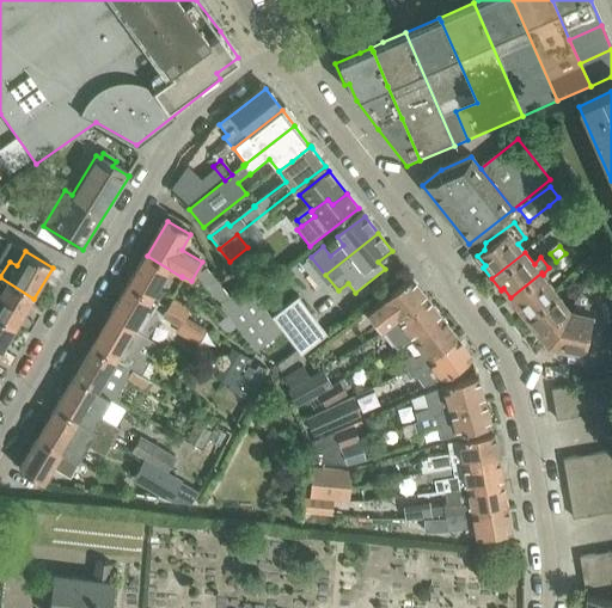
[(573,263),(565,253),(556,262),(549,268),(552,272),(560,266),(563,271),(573,263)]
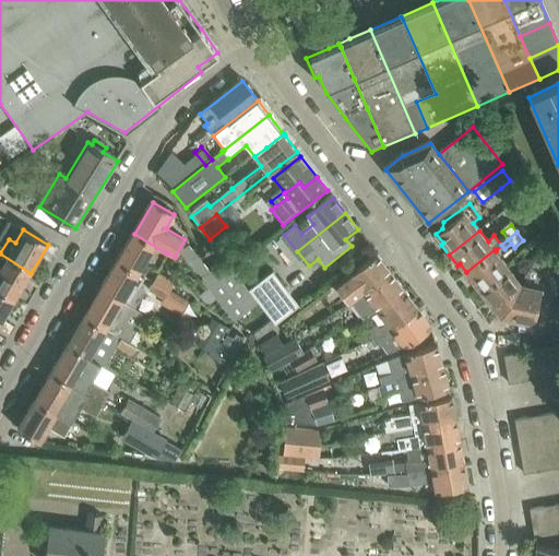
[(156,269),(166,253),(134,234),(118,262),(139,274),(140,272),(145,275),(150,268),(144,264),(146,262),(156,269)]
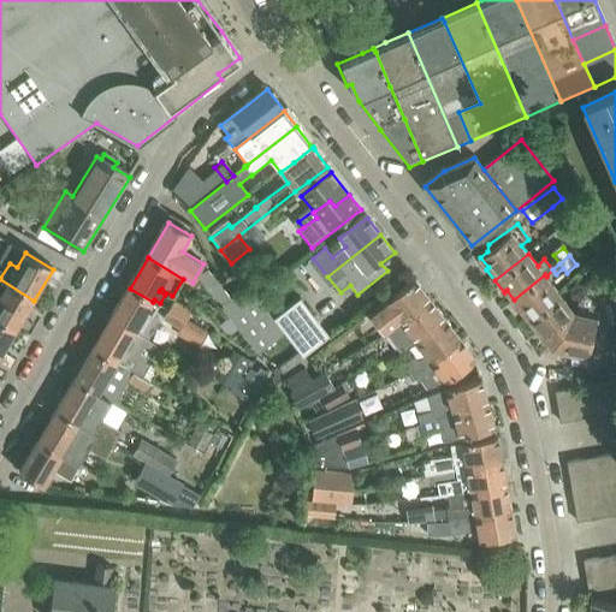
[(196,278),(208,293),(242,336),(258,355),(284,336),(285,334),(273,321),(254,297),(247,287),(231,299),(219,285),(207,269),(196,278)]
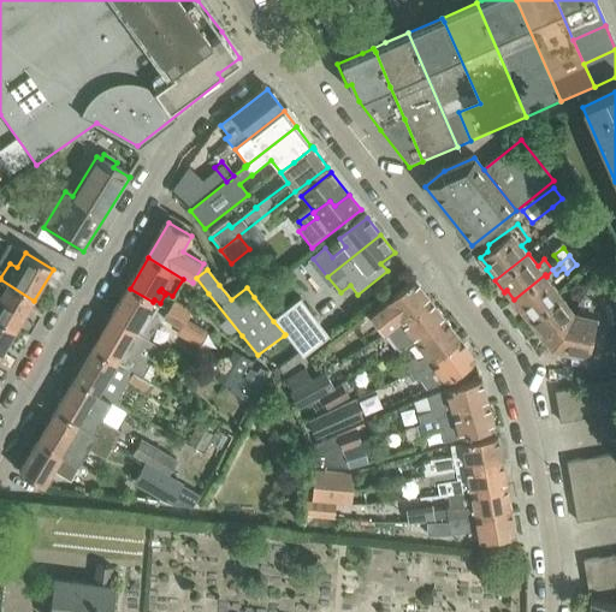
[(527,321),(561,295),(546,277),(545,274),(514,299),(521,309),(519,310),(527,321)]
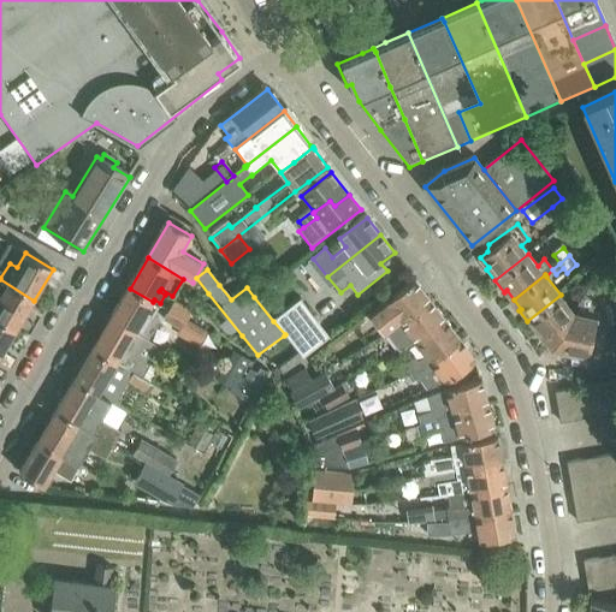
[(0,321),(16,331),(34,301),(0,279),(0,321)]
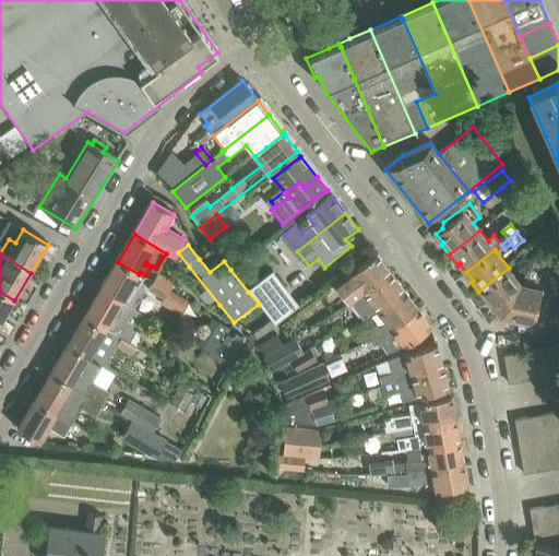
[(378,256),(335,288),(348,306),(353,302),(354,304),(392,274),(378,256)]
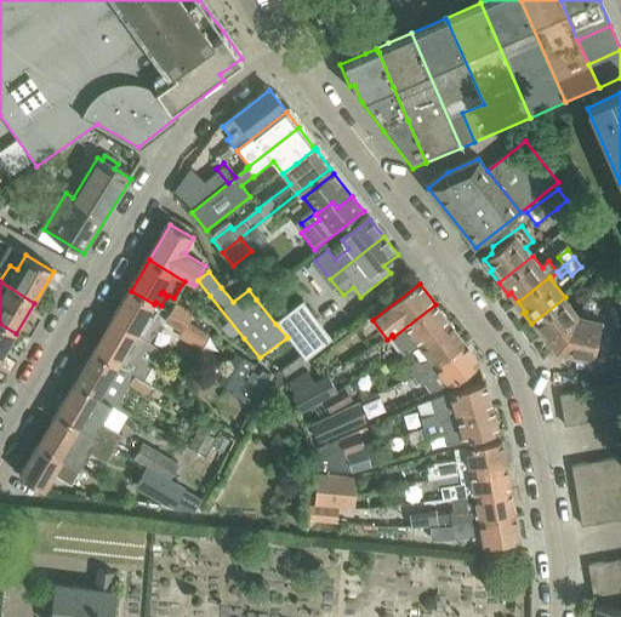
[(608,295),(598,289),(591,300),(596,302),(600,306),(602,304),(608,295)]
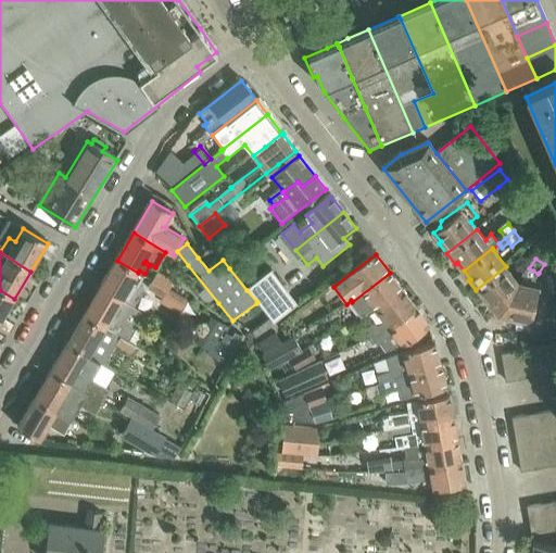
[(143,276),(138,273),(117,261),(101,289),(133,308),(144,289),(138,285),(143,276)]
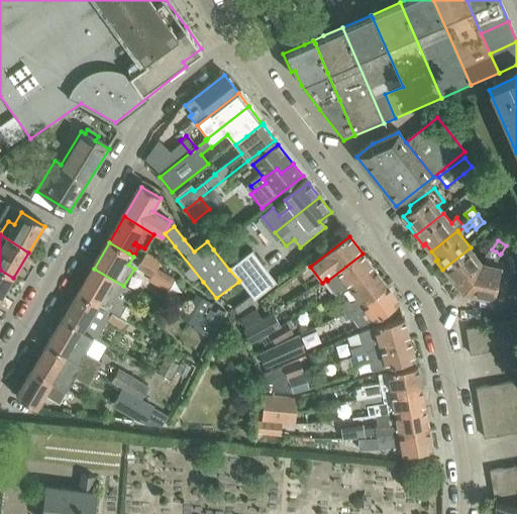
[(468,273),(482,262),(471,247),(442,270),(449,280),(451,278),(455,283),(455,286),(458,290),(462,291),(463,293),(476,284),(468,273)]
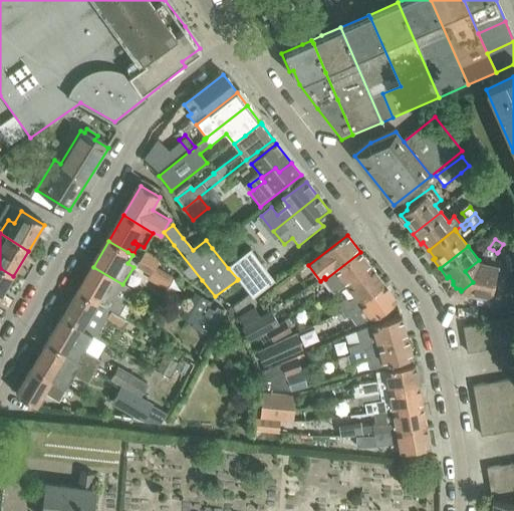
[(250,250),(228,268),(238,279),(250,295),(253,299),(274,282),(250,250)]
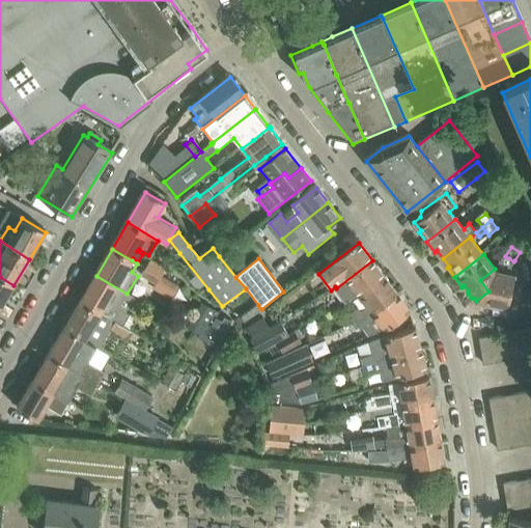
[(522,309),(528,278),(522,277),(514,276),(515,275),(514,274),(516,261),(514,260),(513,261),(509,258),(495,269),(480,280),(488,292),(476,301),(495,305),(497,308),(503,309),(506,307),(508,308),(508,307),(522,309)]
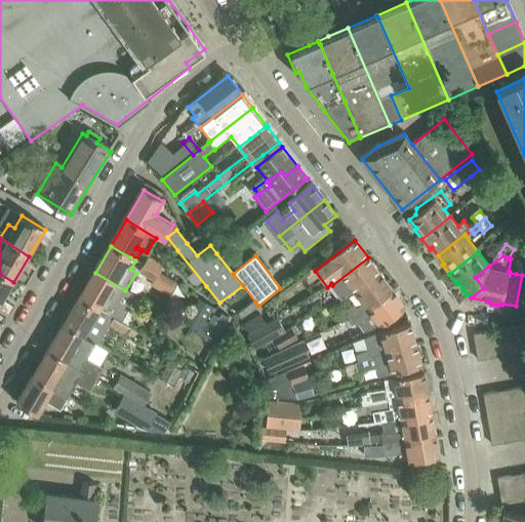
[(149,257),(144,267),(159,276),(164,267),(149,257)]
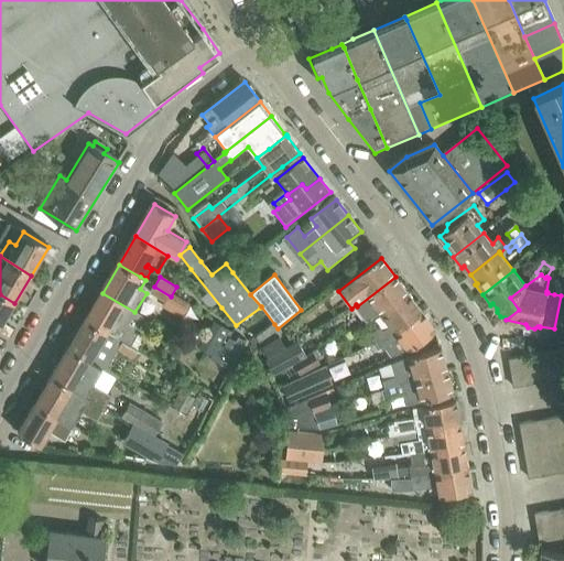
[(396,277),(357,306),(368,322),(380,313),(382,315),(409,295),(396,277)]
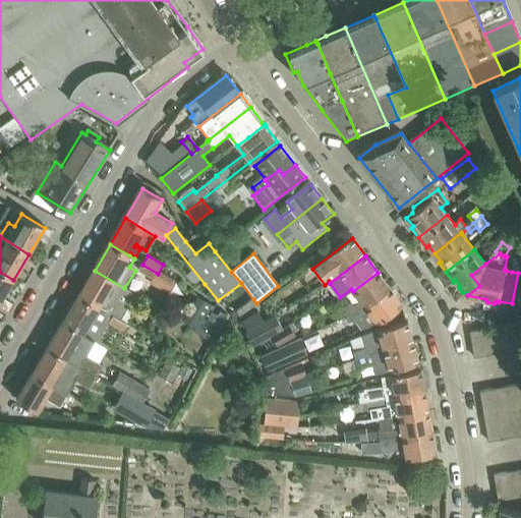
[(158,274),(142,265),(138,272),(169,290),(173,283),(158,274)]
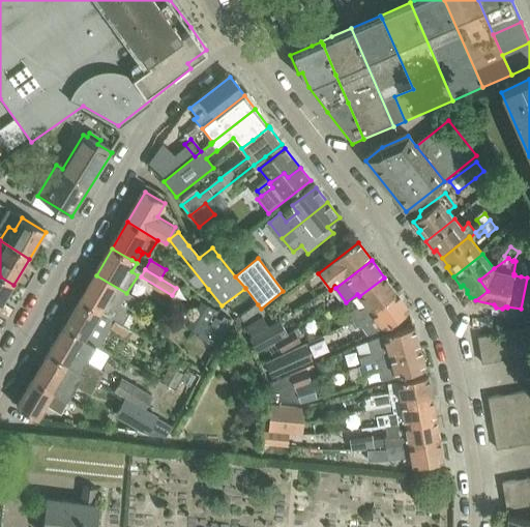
[(137,299),(126,293),(96,275),(81,301),(129,330),(136,319),(127,315),(137,299)]
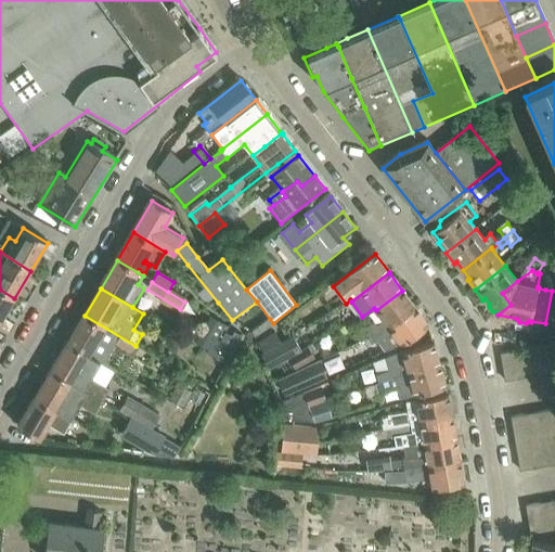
[(0,322),(14,298),(0,290),(0,322)]
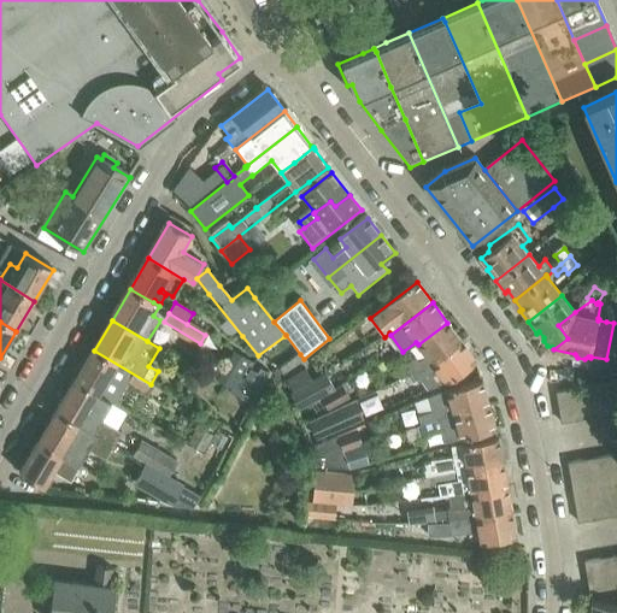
[(416,359),(404,367),(411,376),(413,375),(423,370),(424,371),(463,342),(447,323),(418,345),(427,357),(418,363),(416,359)]
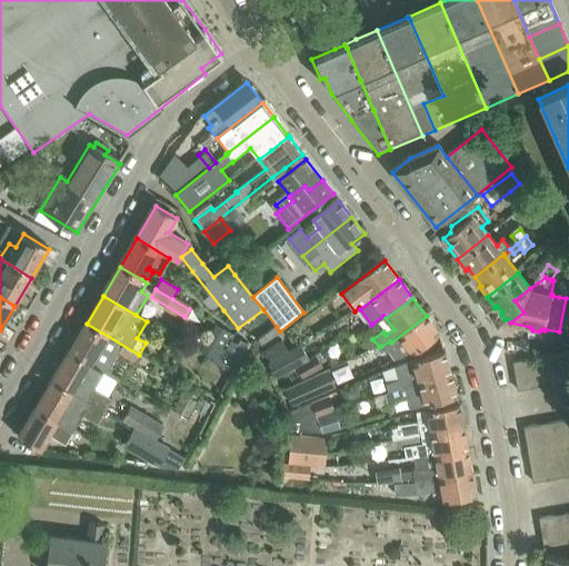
[(390,341),(381,346),(382,349),(386,355),(388,353),(395,361),(396,361),(412,354),(413,355),(439,336),(441,335),(427,316),(391,343),(390,341)]
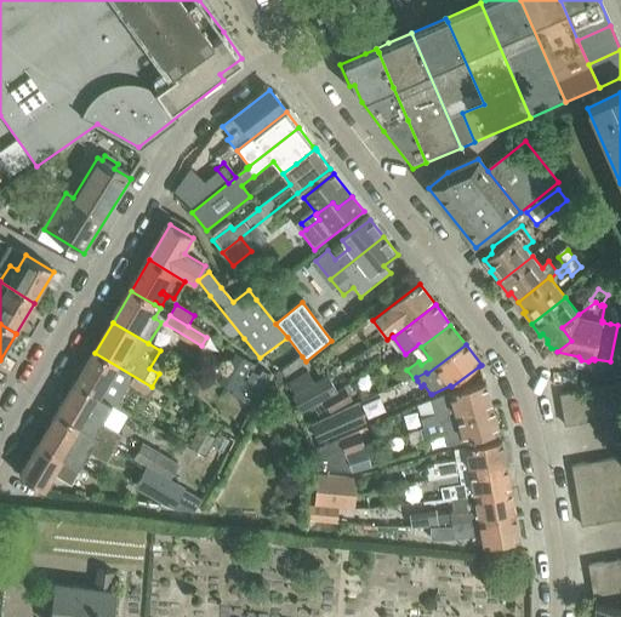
[(152,387),(95,353),(77,384),(100,398),(112,405),(118,407),(129,387),(146,396),(152,387)]
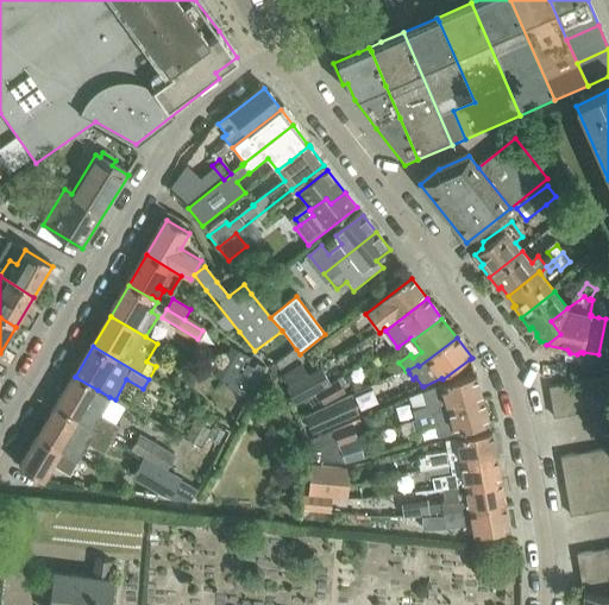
[(296,350),(278,364),(289,388),(309,375),(307,370),(302,357),(300,354),(296,350)]
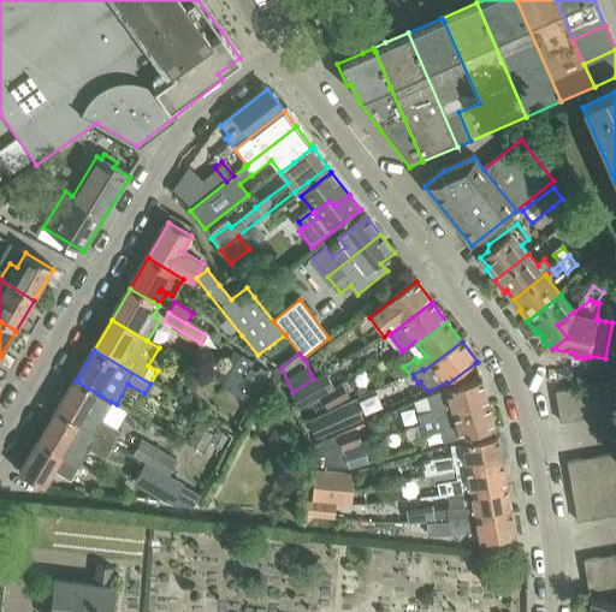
[(256,394),(266,378),(250,369),(241,386),(256,394)]
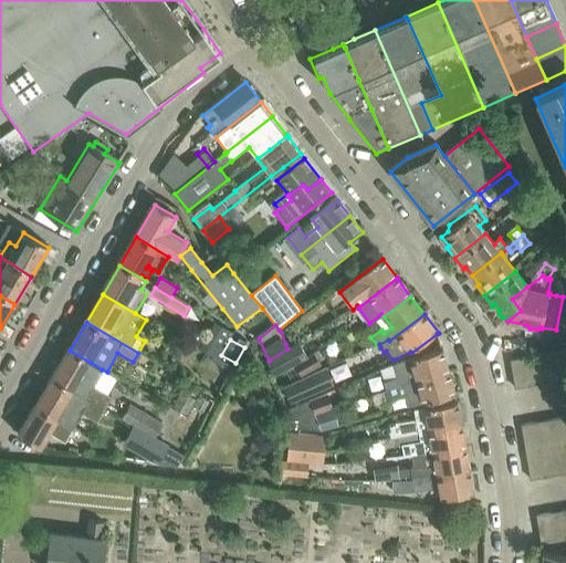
[(269,361),(266,362),(273,376),(294,365),(295,366),(308,358),(308,357),(300,342),(287,348),(269,361)]
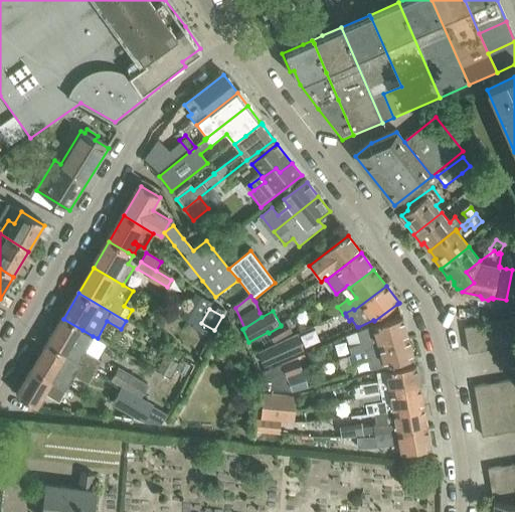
[(83,351),(93,336),(82,330),(63,319),(48,345),(96,373),(103,362),(83,351)]
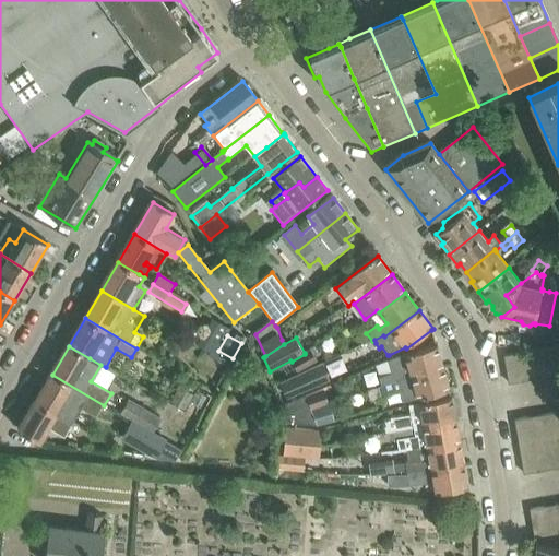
[(391,375),(379,379),(381,387),(396,381),(402,379),(402,380),(443,368),(438,346),(436,346),(405,355),(388,363),(391,375)]
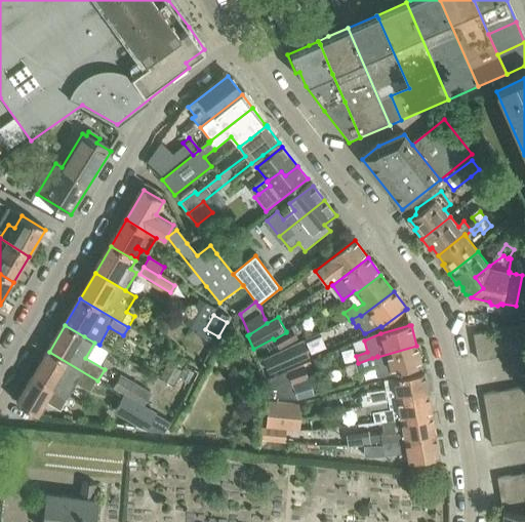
[(524,353),(524,335),(524,327),(511,329),(516,356),(524,353)]
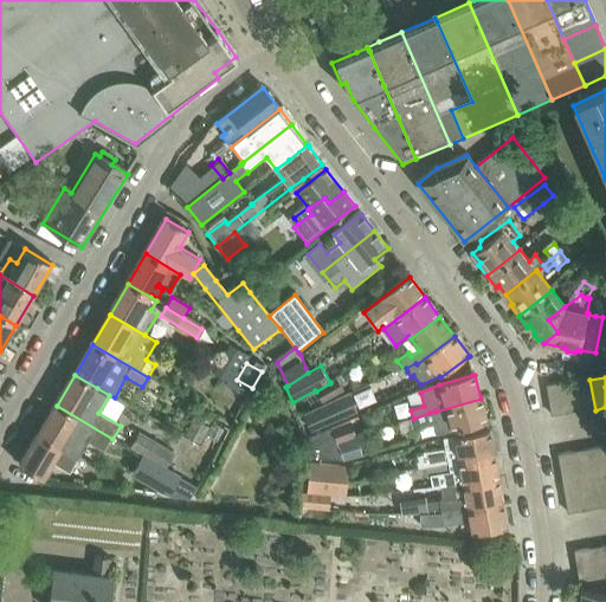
[(330,383),(316,392),(322,403),(343,392),(337,380),(336,379),(330,382),(330,383)]
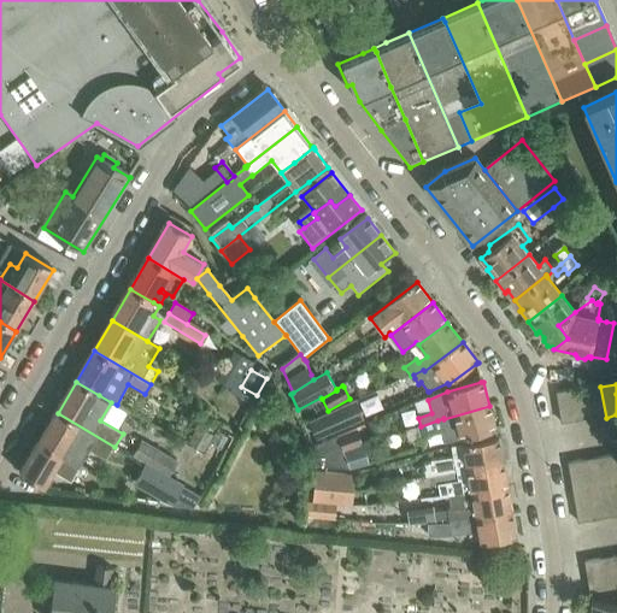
[(606,418),(600,387),(586,389),(592,420),(606,418)]
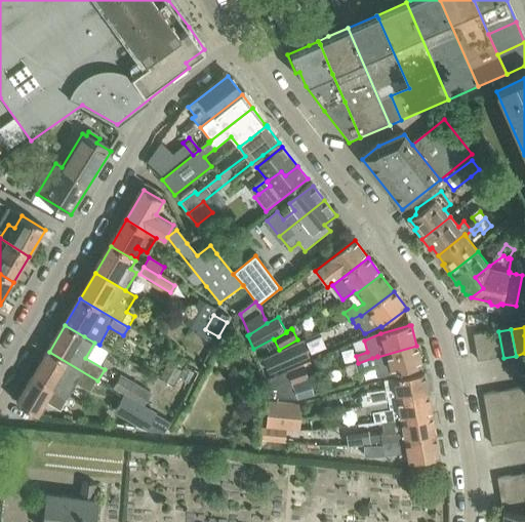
[(503,358),(498,331),(486,333),(491,360),(503,358)]
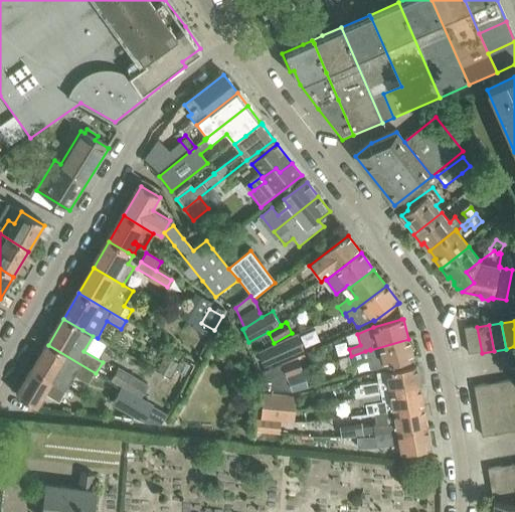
[(482,353),(477,327),(465,329),(470,355),(482,353)]
